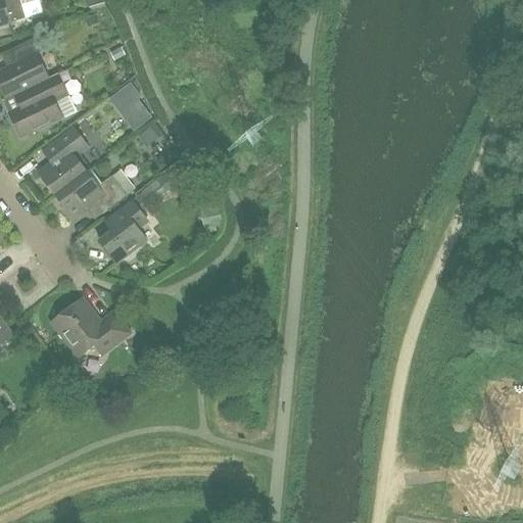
[(0,0),(0,27),(43,14),(39,0),(0,0)]
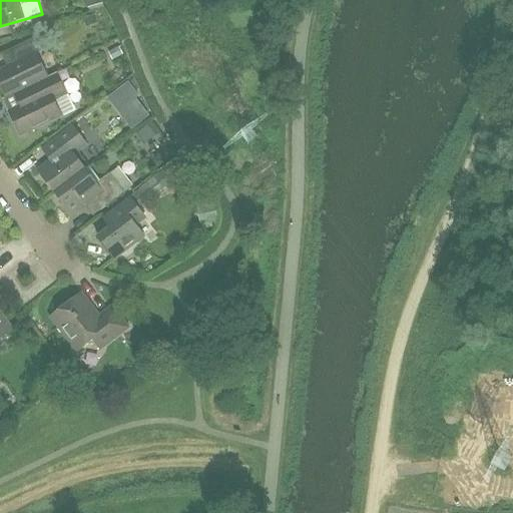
[(0,83),(7,97),(47,77),(36,55),(42,52),(35,39),(10,51),(16,64),(0,72),(0,83)]
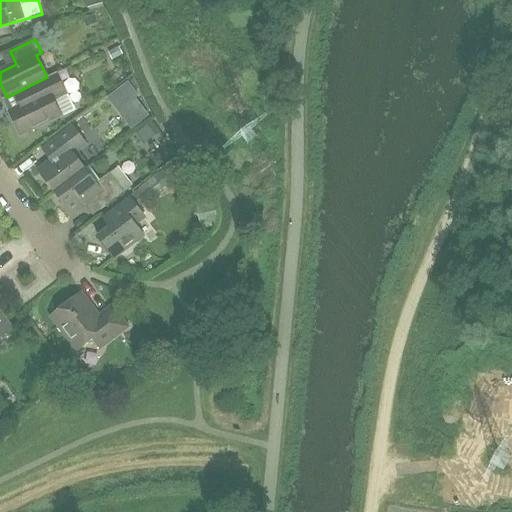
[(22,135),(75,109),(57,74),(14,95),(19,107),(10,112),(22,135)]
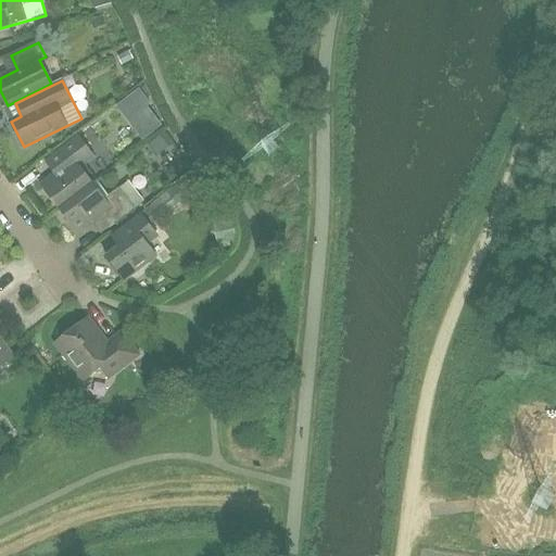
[(79,137),(52,158),(46,162),(54,174),(40,185),(60,210),(95,182),(76,159),(89,149),(79,137)]
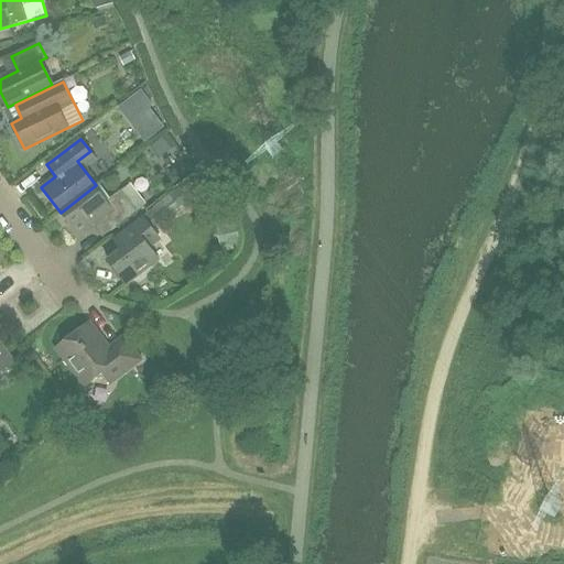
[(107,201),(96,185),(61,213),(79,237),(99,220),(109,232),(137,212),(121,191),(107,201)]
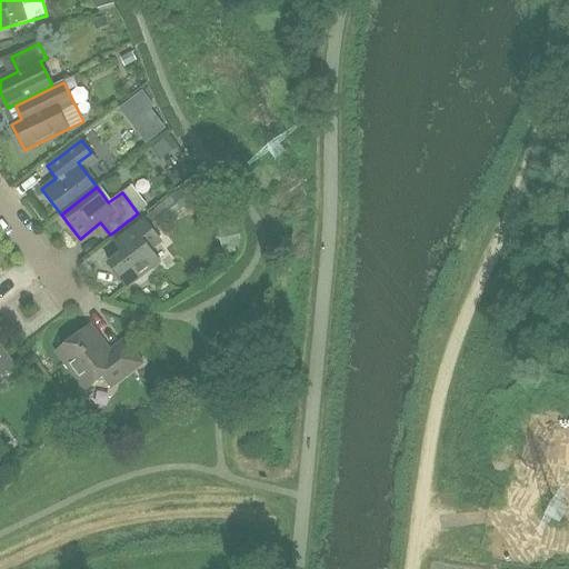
[(172,197),(156,210),(166,222),(182,209),(172,197)]
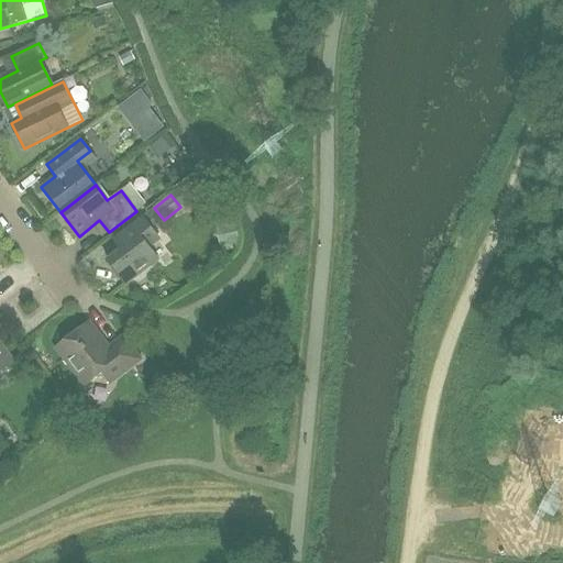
[(143,218),(122,233),(113,241),(121,251),(109,261),(127,284),(158,260),(150,247),(159,240),(143,218)]
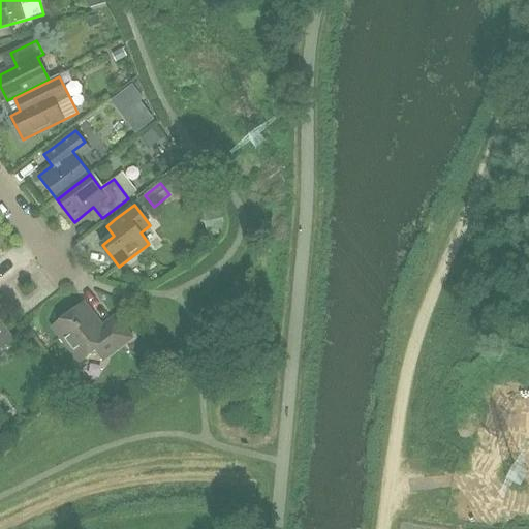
[(103,361),(132,338),(116,317),(99,330),(81,306),(54,327),(82,364),(96,351),(103,361)]
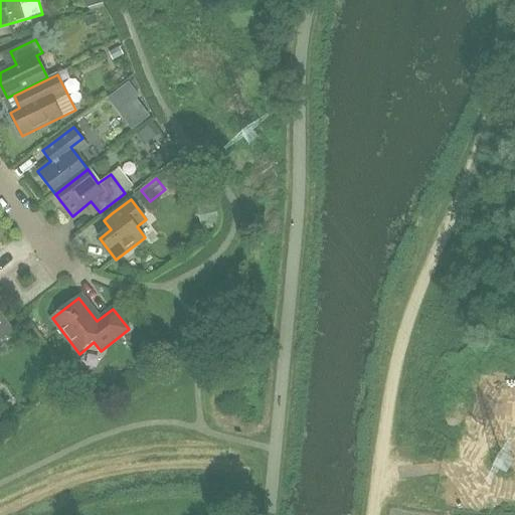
[(0,339),(11,331),(0,317),(0,339)]
